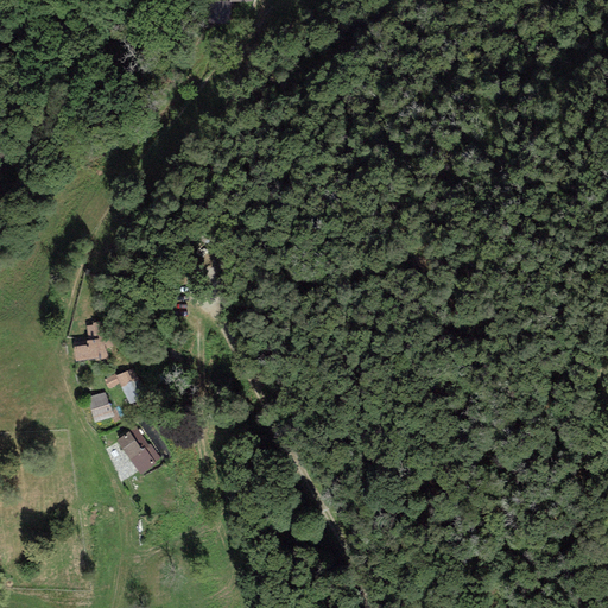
[(84,346),(74,346),(75,359),(99,358),(97,339),(84,340),(84,346)]
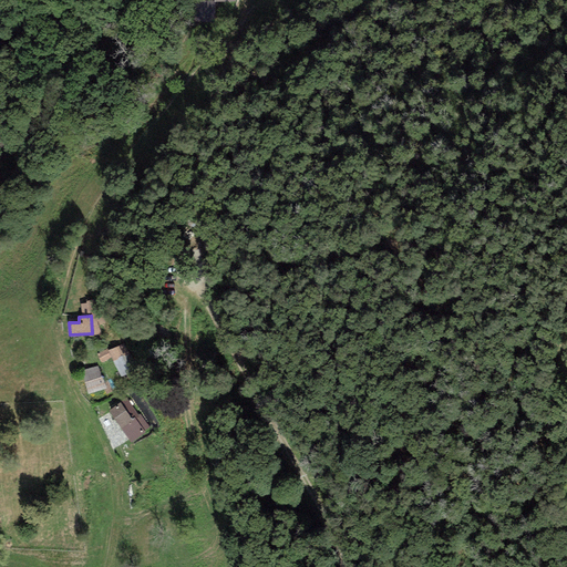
[(126,343),(110,349),(113,361),(130,354),(126,343)]
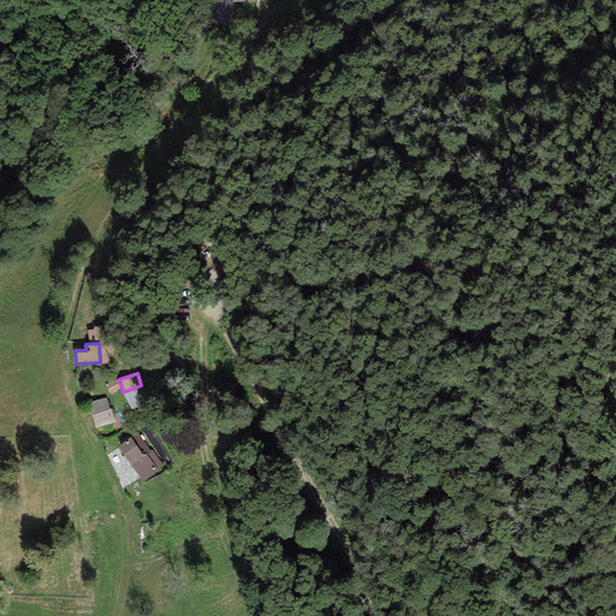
[(107,401),(89,404),(93,426),(111,422),(107,401)]
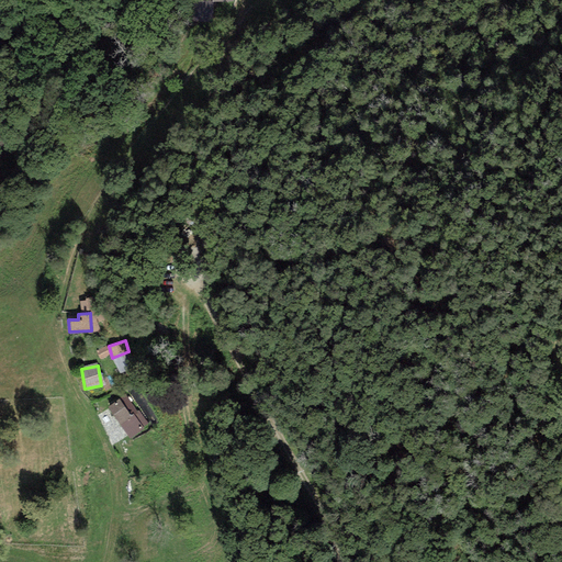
[(135,411),(124,394),(108,406),(119,420),(135,411)]
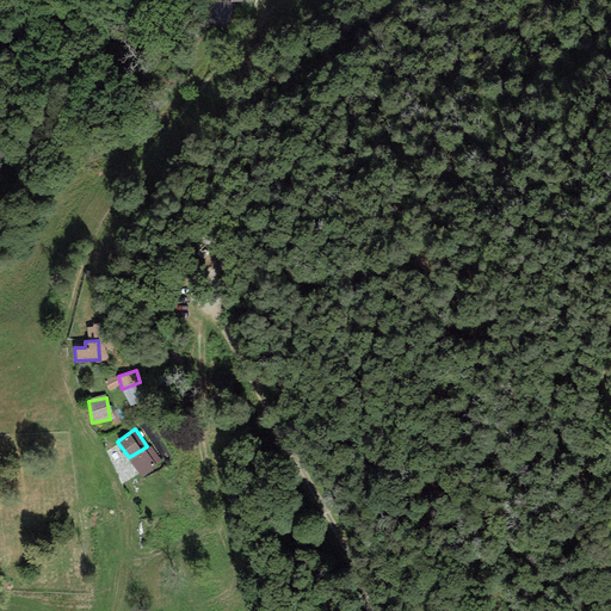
[(147,446),(129,457),(125,460),(137,479),(164,463),(152,443),(147,446)]
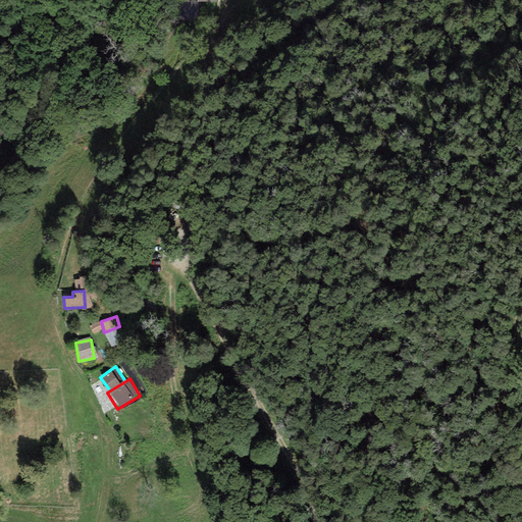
All buildings are outlined.
